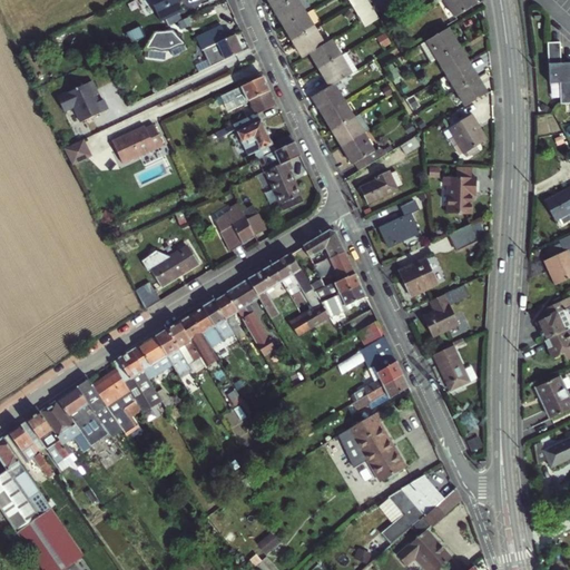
[(150,0),(161,21),(184,10),(178,0),(150,0)]
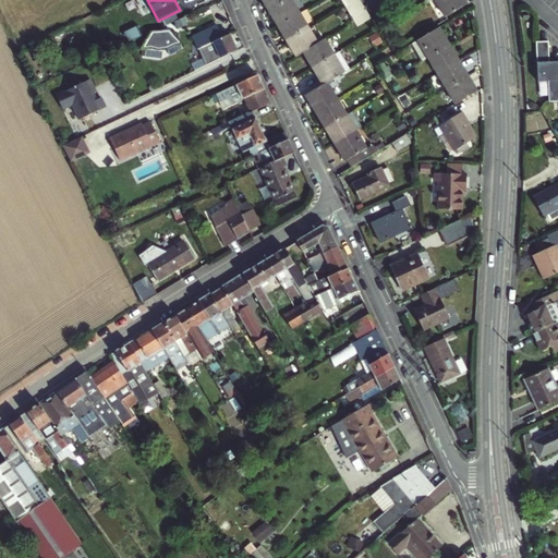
[(262,0),(269,11),(287,0),(262,0)]
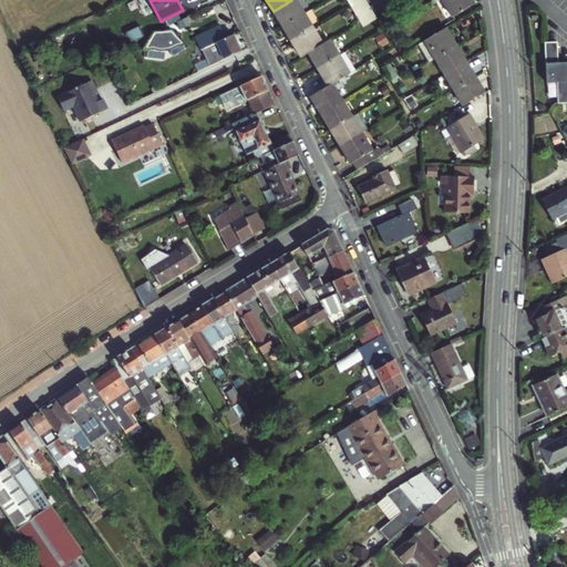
[(291,0),(274,11),(282,27),(303,14),(295,0),(291,0)]
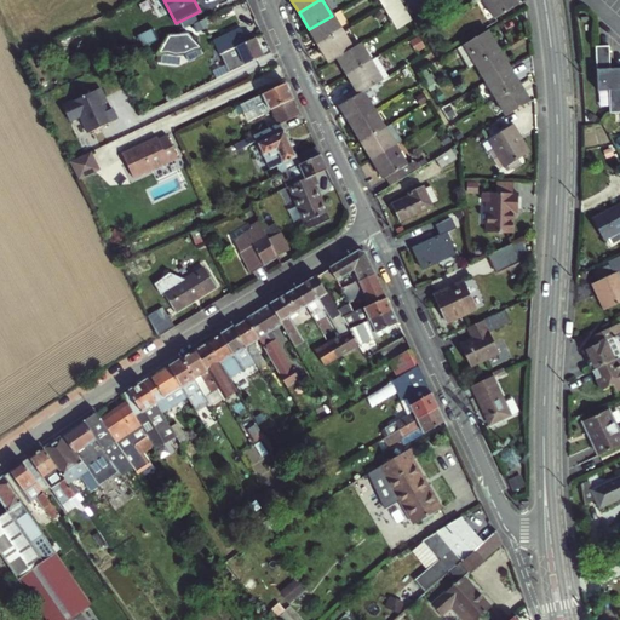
[(394,0),(383,7),(388,16),(402,6),(397,0),(394,0)]
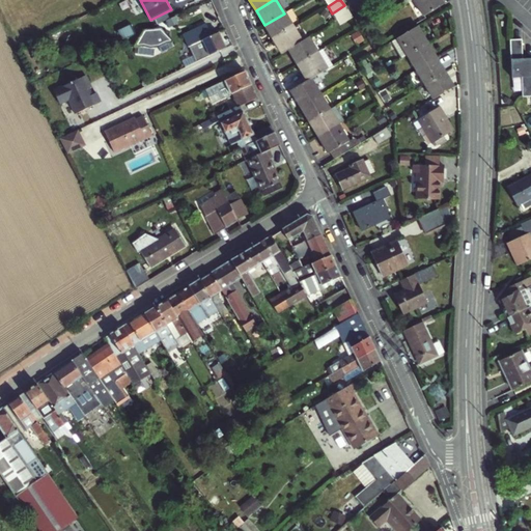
[(440,0),(413,0),(424,18),(444,6),(440,0)]
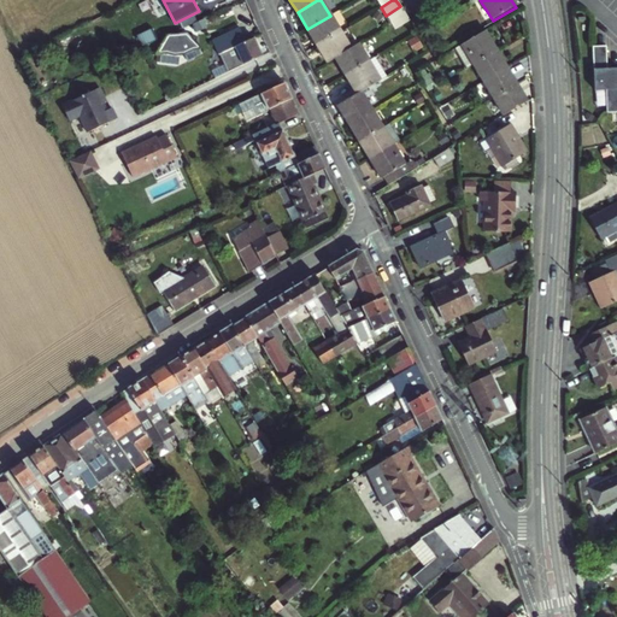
[(400,6),(386,16),(391,22),(404,13),(400,6)]
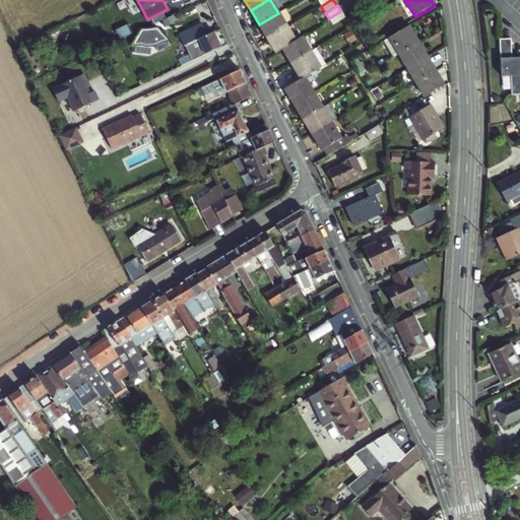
[(329,18),(330,21),(332,25),(344,17),(340,11),(329,18)]
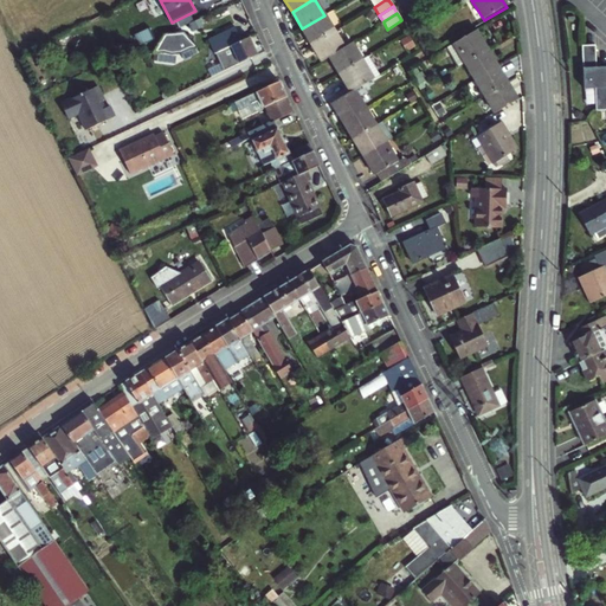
[(302,28),(311,45),(334,31),(324,15),(302,28)]
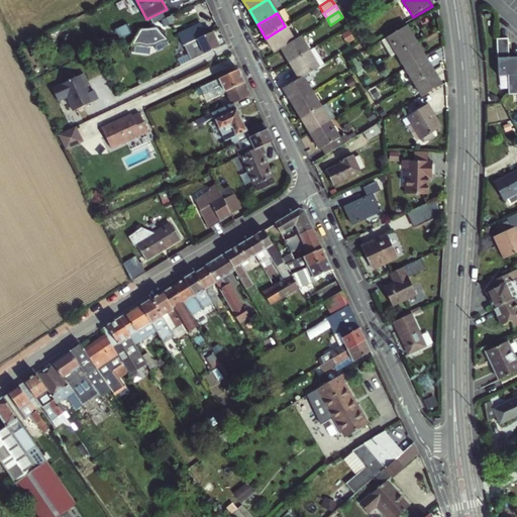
[(171,15),(162,19),(165,25),(174,20),(171,15)]
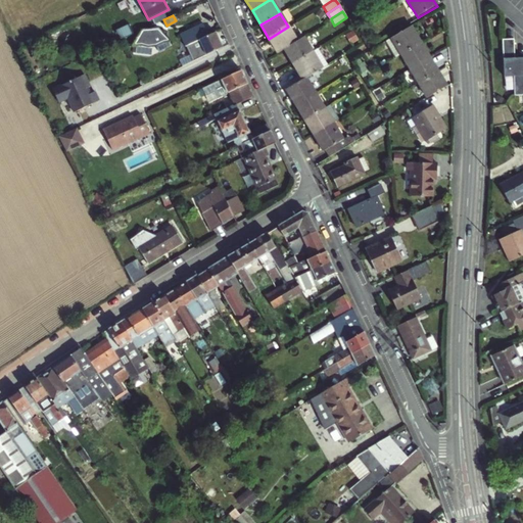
[(194,61),(223,47),(216,32),(208,35),(202,22),(180,33),(185,45),(186,45),(194,61)]
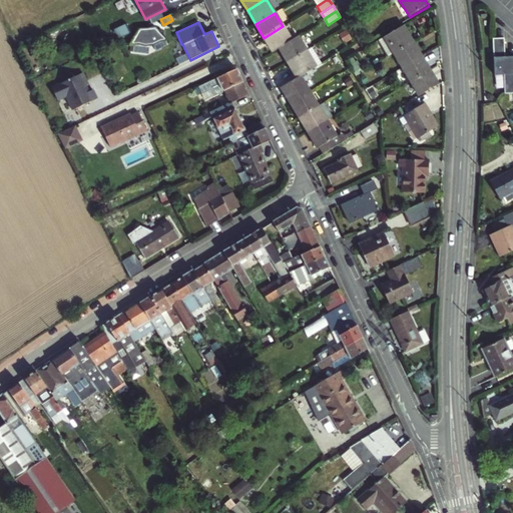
[(114,30),(118,39),(131,33),(127,24),(114,30)]
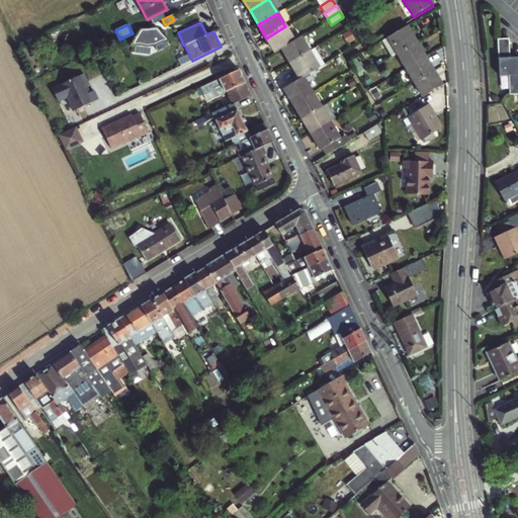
[(275,53),(282,49),(294,41),(285,26),(266,38),(275,53)]
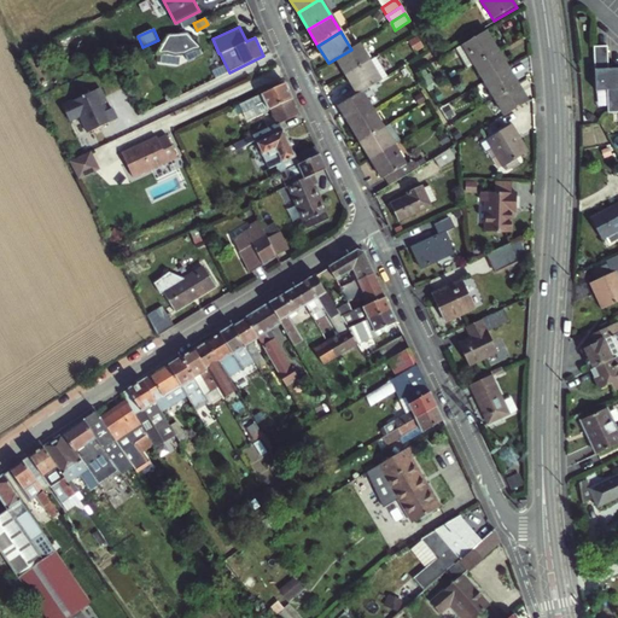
[(474,66),(499,53),(487,33),(456,51),(468,71),(474,66)]
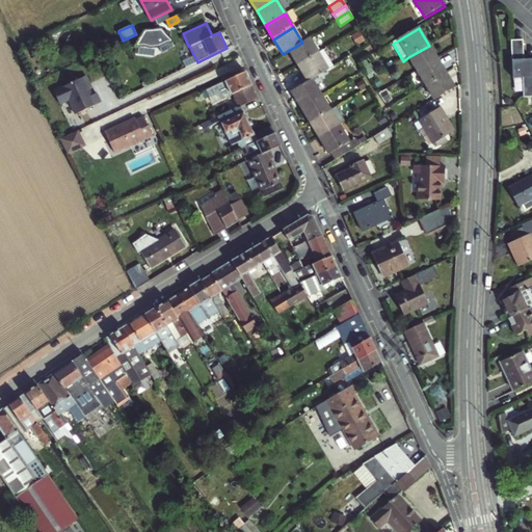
[(161,29),(147,29),(144,33),(136,40),(133,43),(134,45),(147,47),(157,47),(163,45),(165,43),(161,29)]
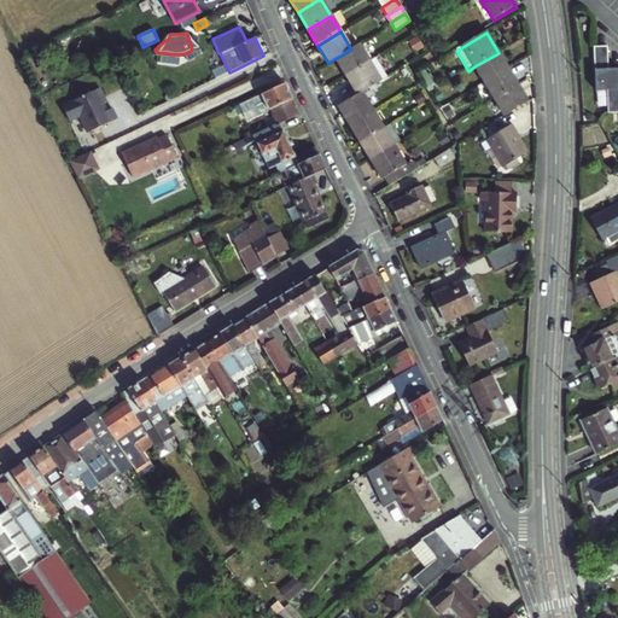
[(337,58),(347,75),(369,62),(360,45),(351,50),(337,58)]
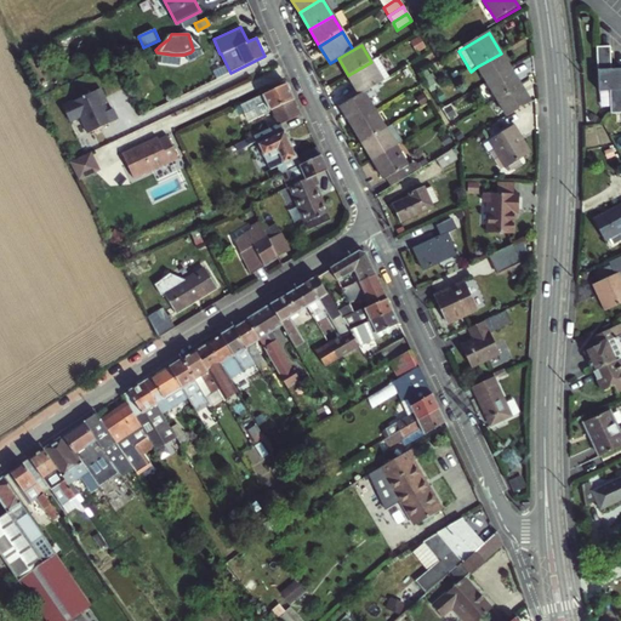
[(610,47),(599,49),(600,91),(611,91),(613,113),(620,113),(620,69),(611,69),(610,47)]
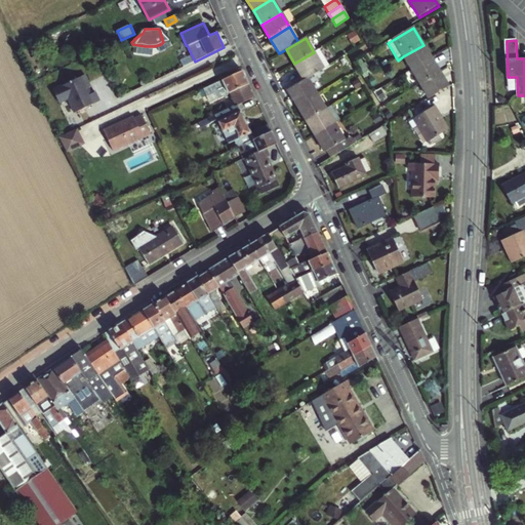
[(432,58),(423,45),(403,56),(412,71),(432,58)]
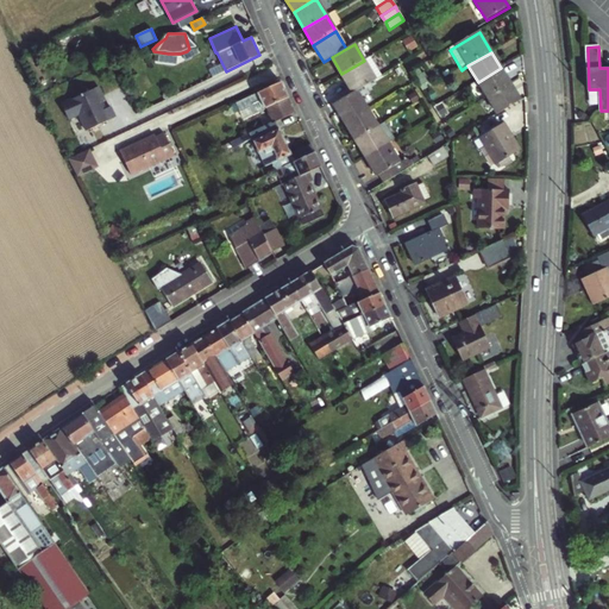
[(382,76),(370,57),(364,61),(376,80),(382,76)]
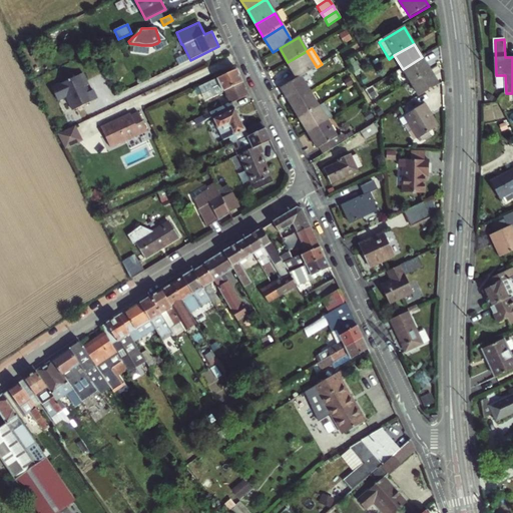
[(297,78),(301,76),(317,67),(307,51),(288,62),(297,78)]
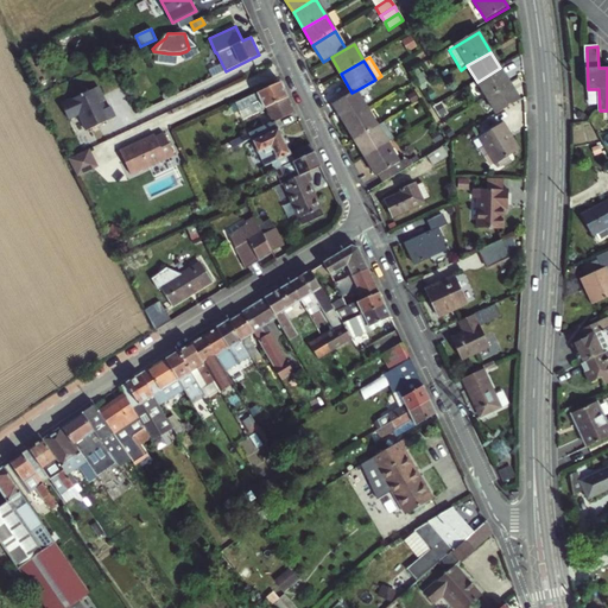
[(477,82),(487,99),(511,86),(500,68),(477,82)]
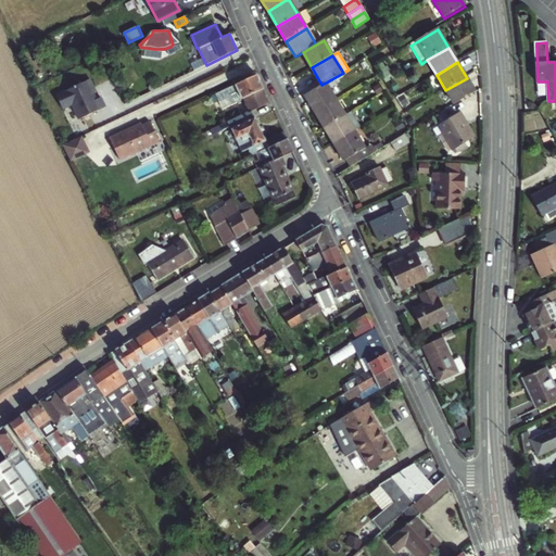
[(130,83),(141,79),(136,66),(125,70),(130,83)]
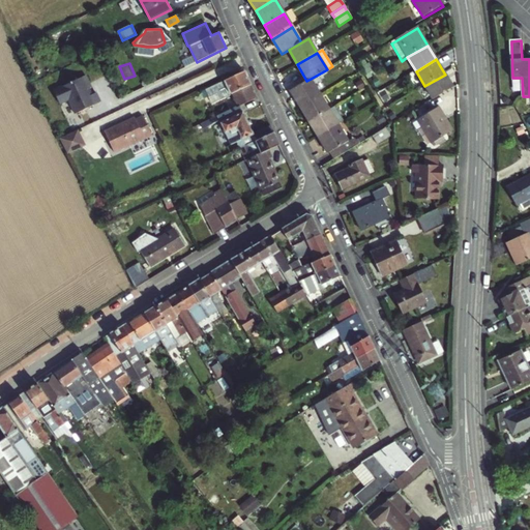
[(243,71),(205,90),(208,96),(216,92),(219,98),(230,94),(232,99),(236,108),(239,106),(257,98),(243,71)]
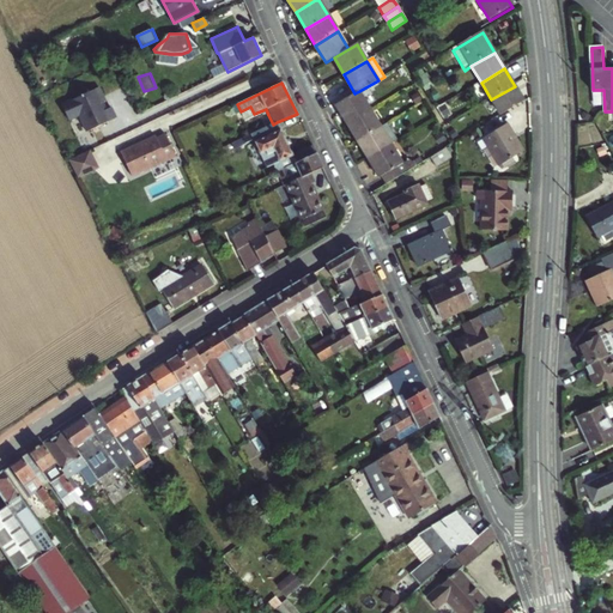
[(502,117),(526,104),(515,86),(491,99),(502,117)]
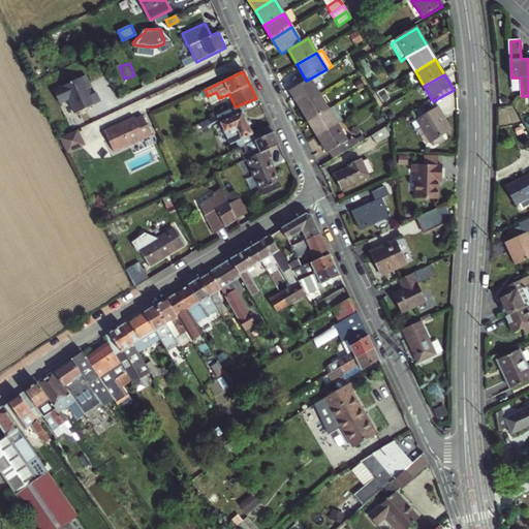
[(86,75),(54,91),(60,104),(68,100),(75,115),(100,102),(96,93),(92,95),(89,89),(91,88),(86,75)]
